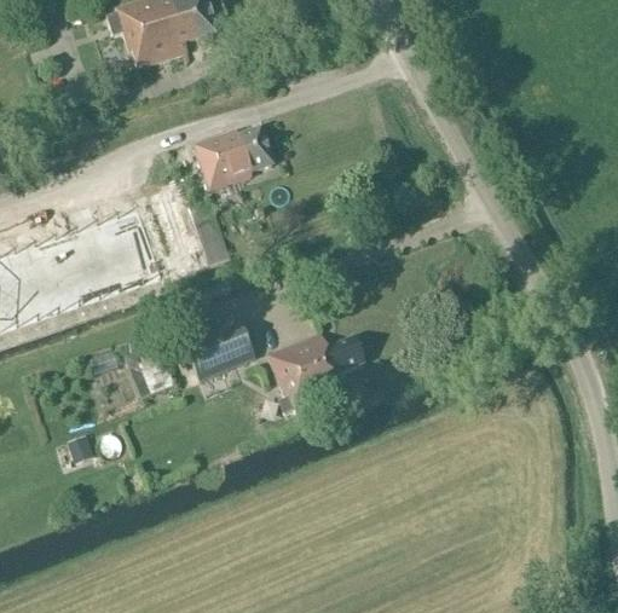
[(122,32),(128,51),(132,50),(137,67),(186,52),(184,42),(215,33),(204,0),(171,0),(138,0),(115,7),(116,13),(107,16),(113,34),(122,32)]
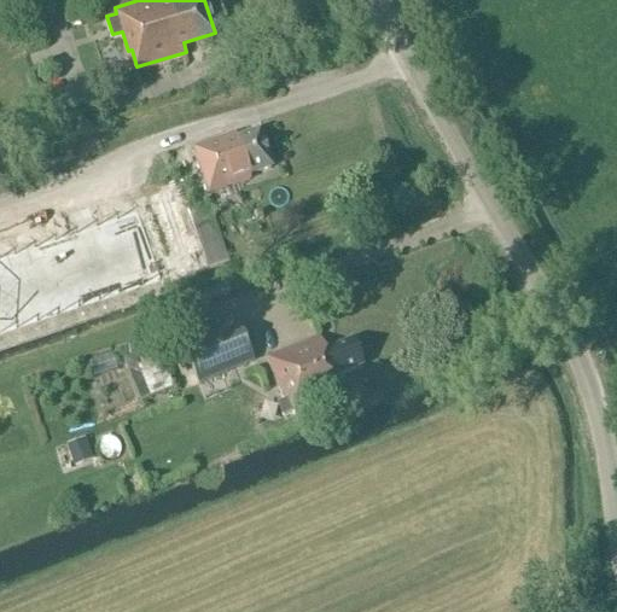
[(236,134),(234,130),(193,144),(209,188),(250,175),(249,172),(272,163),(260,127),(236,134)]
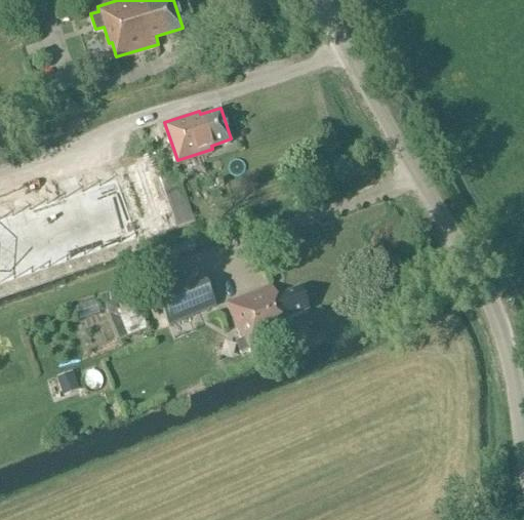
[(0,285),(120,253),(105,197),(120,193),(132,238),(195,221),(180,168),(160,174),(155,154),(0,195),(0,285)]
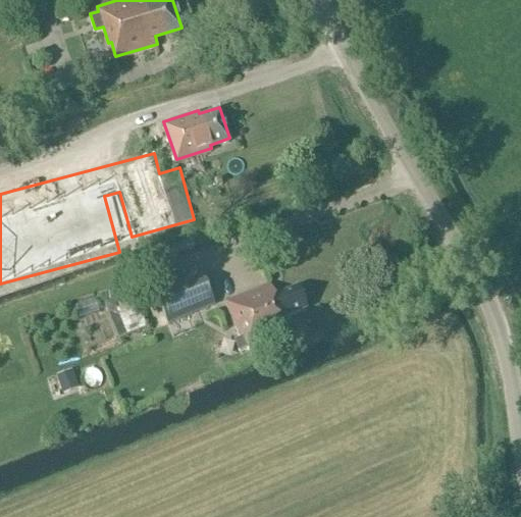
[(165,255),(198,246),(195,237),(162,246),(165,255)]
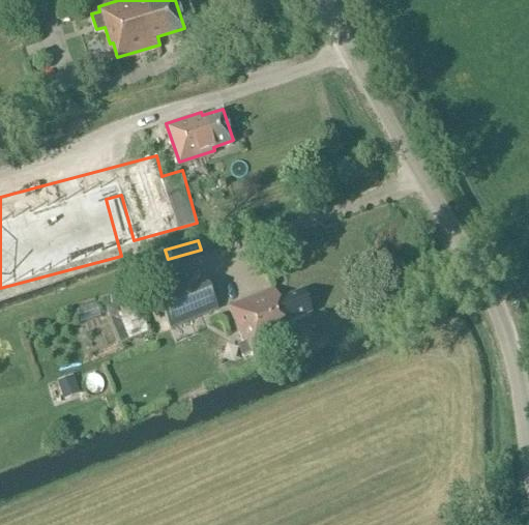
[(170,325),(193,316),(216,307),(202,271),(155,291),(170,325)]
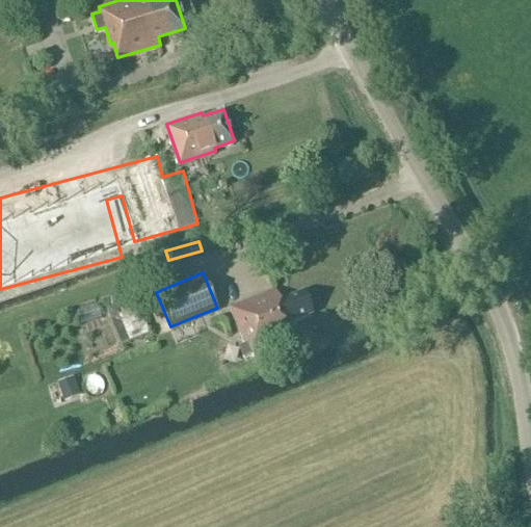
[(243,356),(253,352),(254,353),(295,336),(289,322),(311,314),(301,292),(281,300),(274,286),(230,305),(244,341),(238,343),(243,356)]
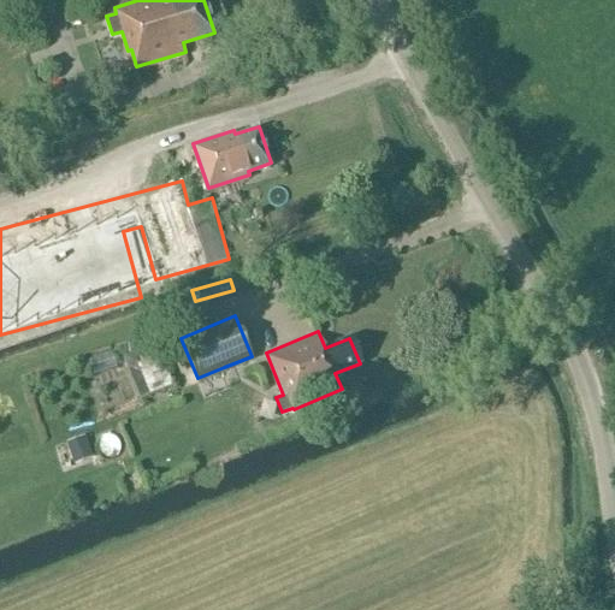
[(152,385),(172,378),(158,343),(139,350),(141,357),(152,385)]
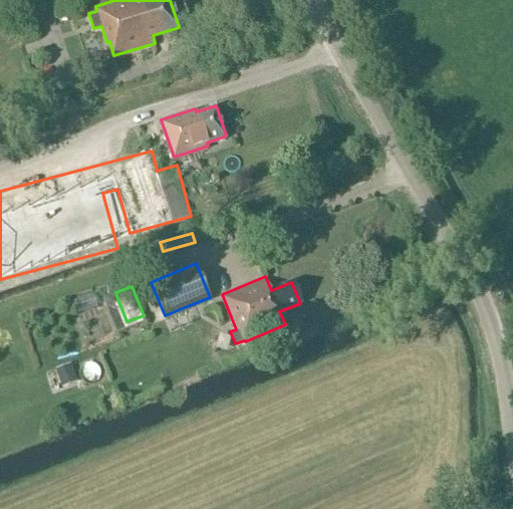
[(114,289),(104,293),(107,302),(117,298),(115,292),(114,289)]
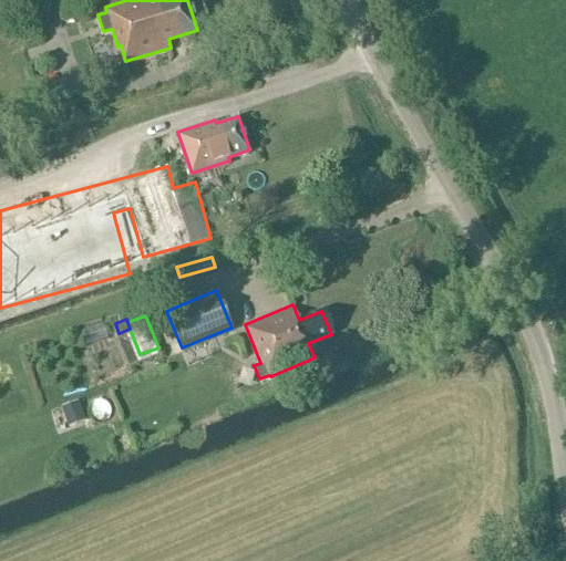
[(86,418),(79,397),(61,404),(69,425),(86,418)]
